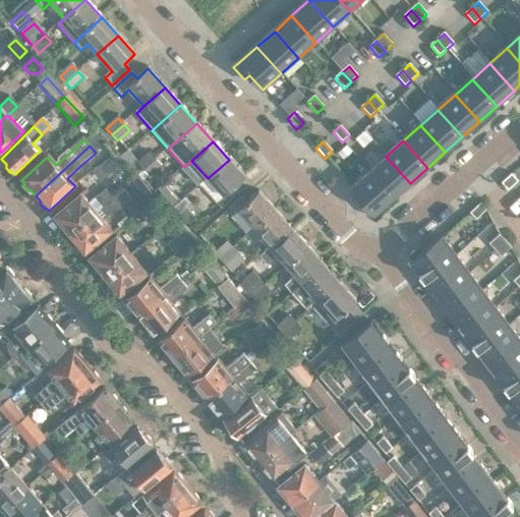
[(338,157),(343,162),(351,154),(346,149),(338,157)]
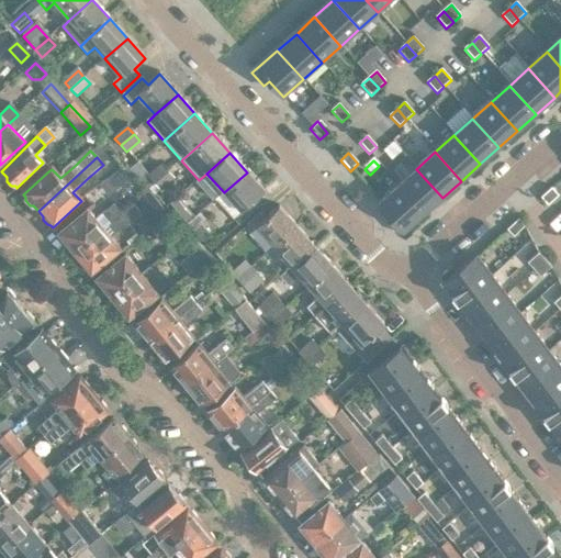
[(155,183),(168,173),(163,166),(148,178),(155,183)]
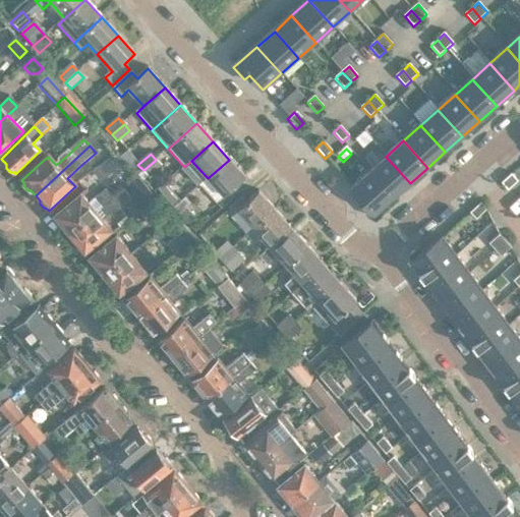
[(100,184),(124,165),(117,155),(100,169),(94,172),(92,174),(100,184)]
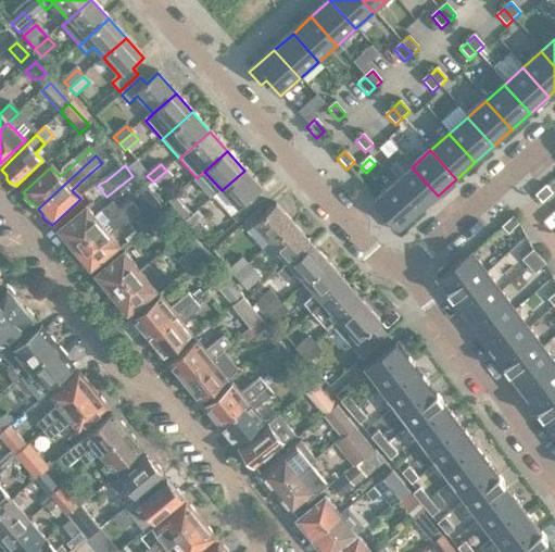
[(393,184),(419,212),(438,196),(412,167),(393,184)]
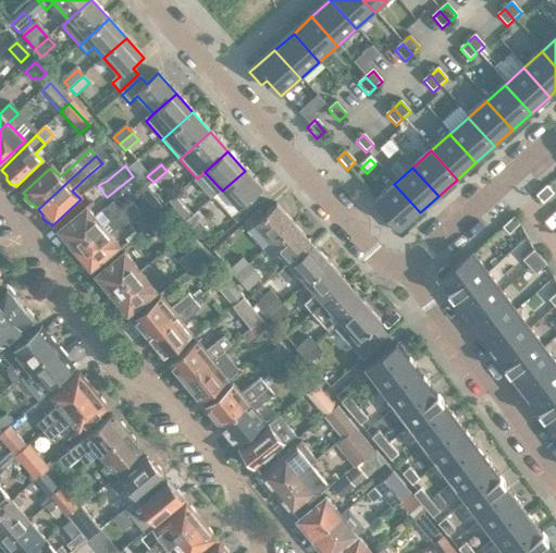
[(172,177),(167,171),(153,182),(159,189),(172,177)]
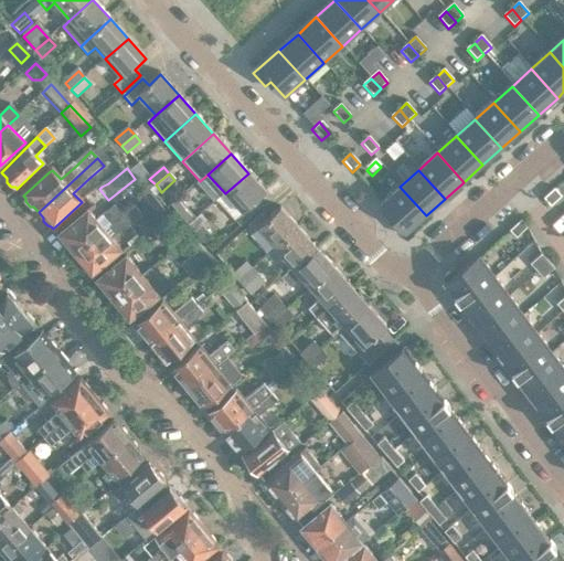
[(248,173),(225,193),(216,201),(241,228),(259,212),(253,205),(266,193),(248,173)]
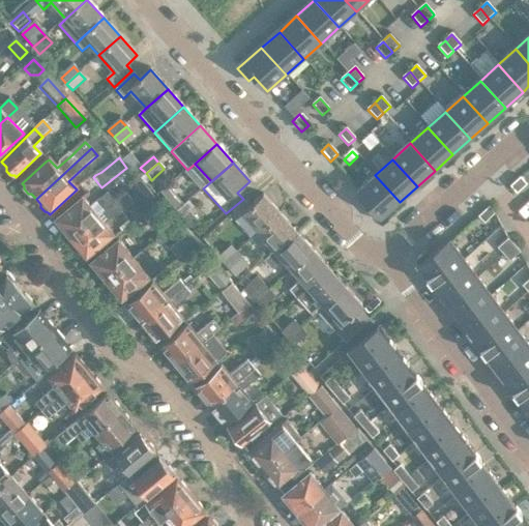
[(400,202),(375,175),(357,192),(370,206),(365,209),(365,211),(376,223),(381,218),(400,202)]
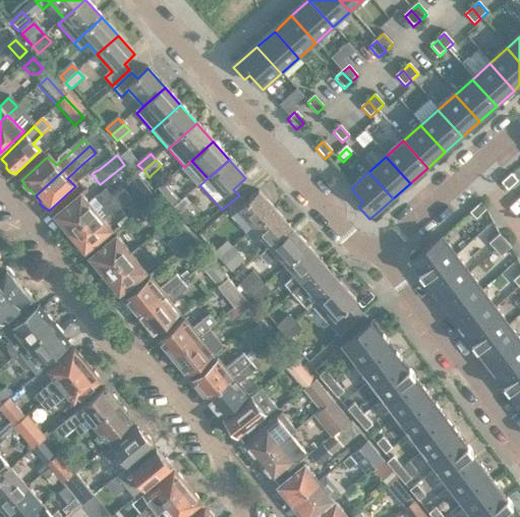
[(508,191),(518,182),(511,175),(502,184),(508,191)]
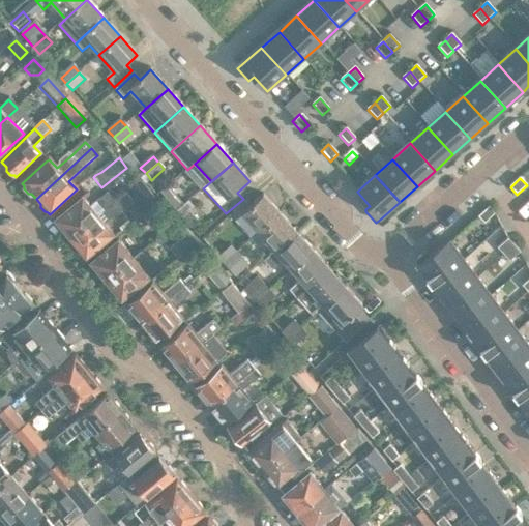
[(167,188),(160,195),(176,212),(178,210),(182,207),(167,188)]
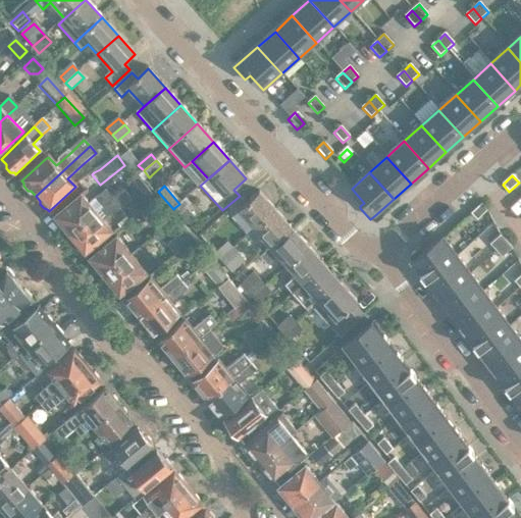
[(106,192),(90,205),(82,195),(55,217),(57,219),(56,222),(60,227),(63,227),(70,235),(112,200),(106,192)]
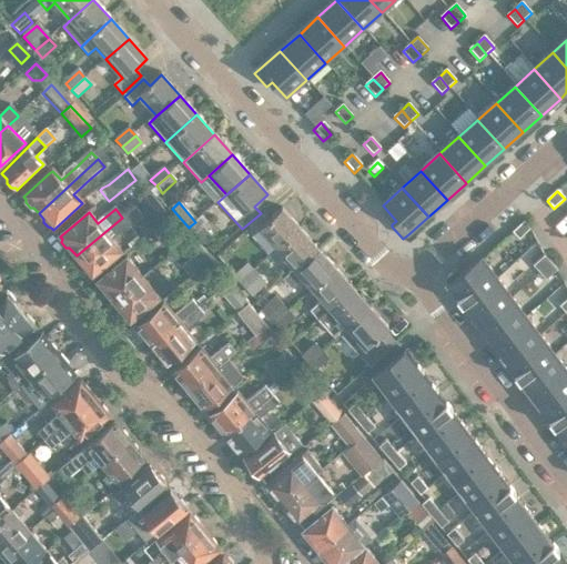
[(133,209),(122,218),(77,255),(83,264),(82,268),(87,273),(91,273),(92,275),(121,252),(112,241),(130,227),(140,218),(133,209)]
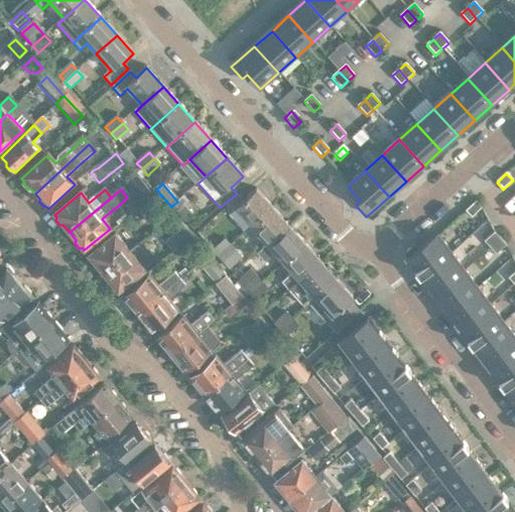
[(235,210),(252,228),(273,210),(256,190),(235,210)]
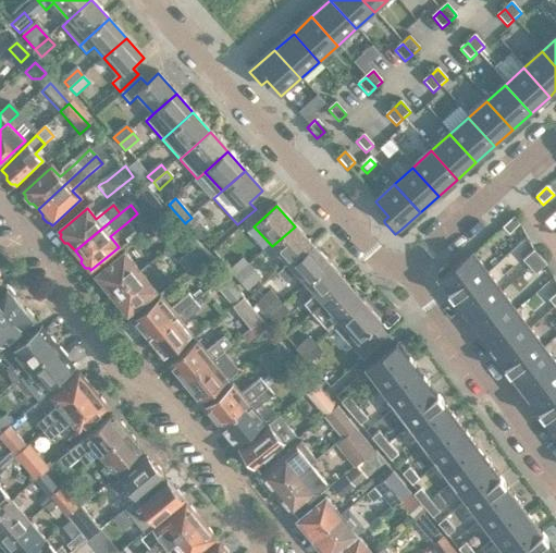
[(206,217),(200,210),(192,218),(187,221),(193,228),(206,217)]
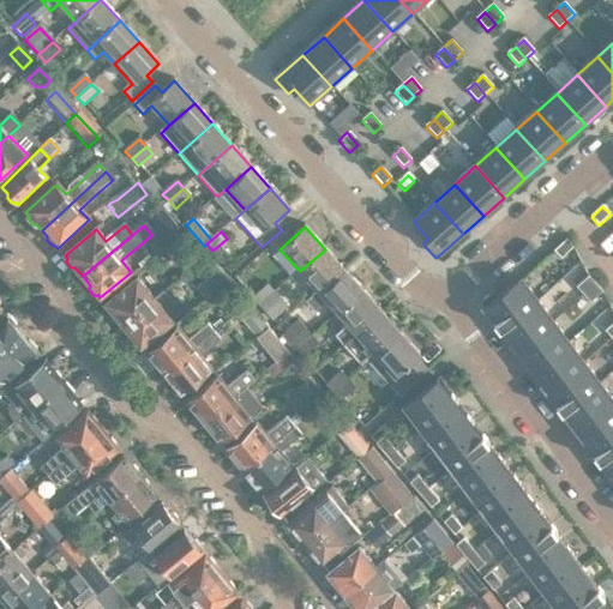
[(574,248),(566,241),(554,252),(562,260),(574,248)]
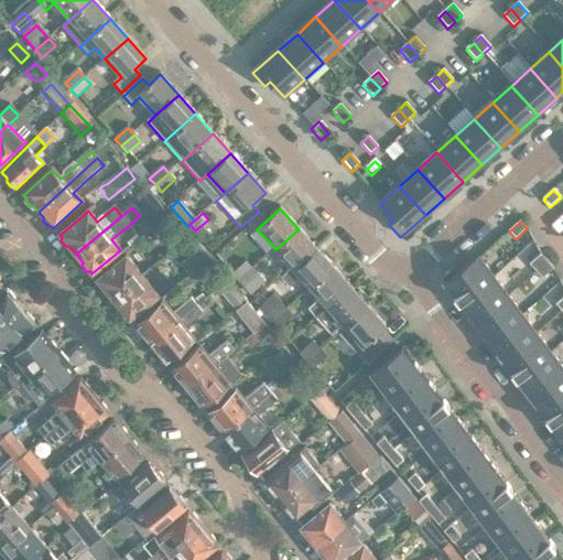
[(299,229),(275,249),(293,269),(315,248),(299,229)]
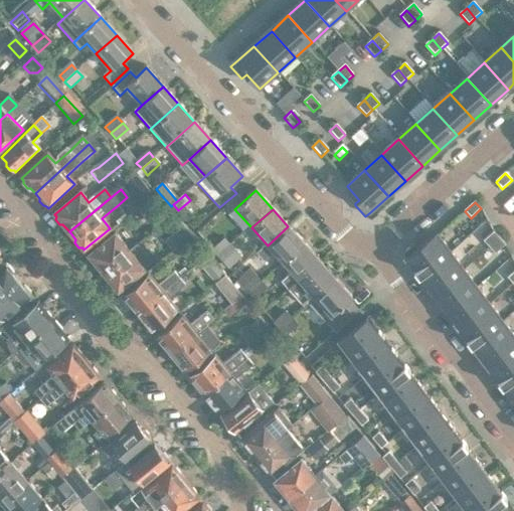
[(155,217),(162,225),(170,218),(163,210),(155,217)]
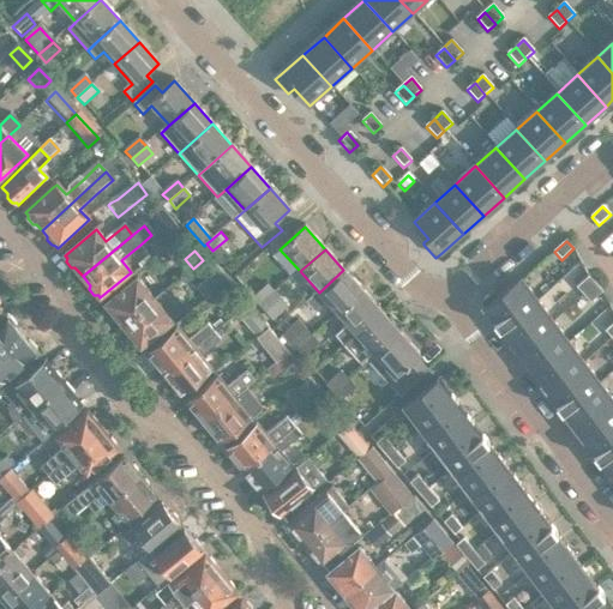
[(329,303),(337,314),(362,291),(343,270),(319,293),(308,302),(318,313),(329,303)]
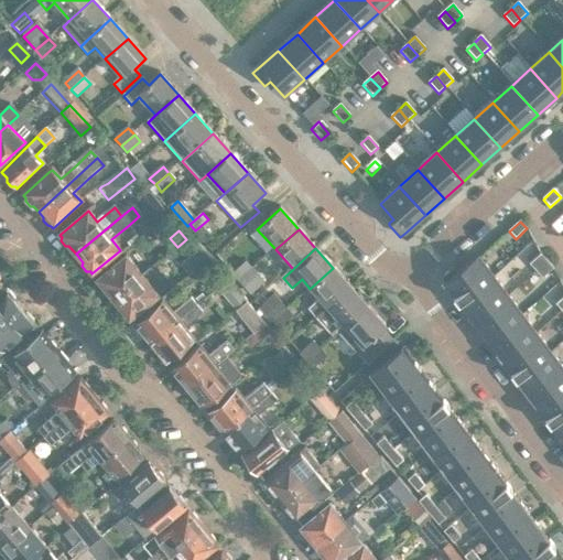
[(179,267),(187,277),(207,260),(199,250),(179,267)]
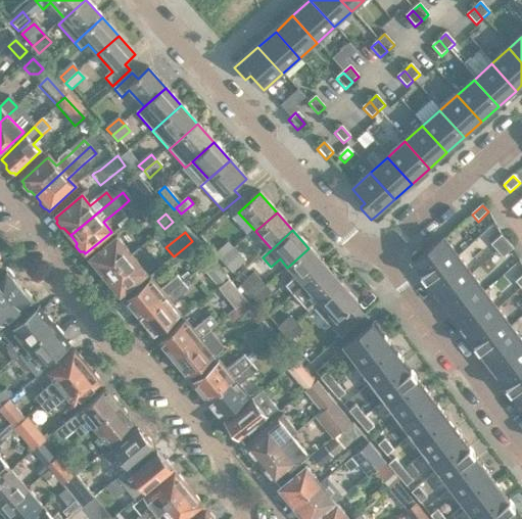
[(490,246),(496,252),(508,243),(502,237),(490,246)]
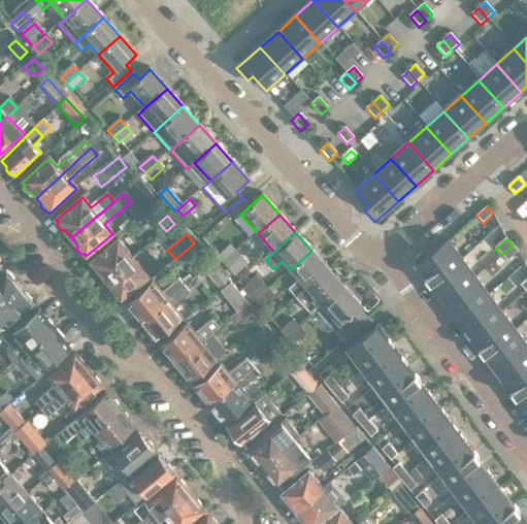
[(96,272),(100,273),(106,281),(133,259),(118,240),(91,262),(93,264),(93,268),(96,272)]
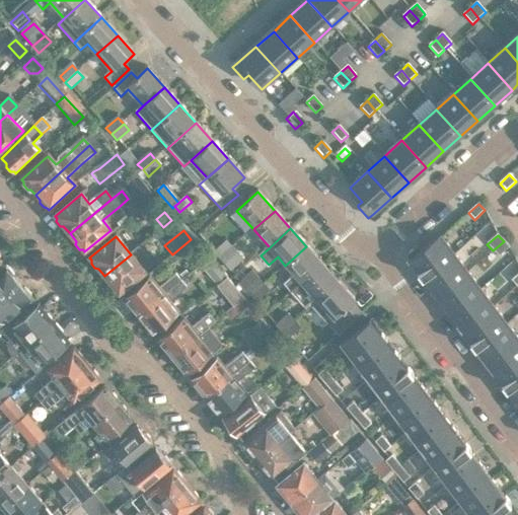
[(418,247),(405,256),(423,280),(455,256),(441,237),(422,252),(418,247)]
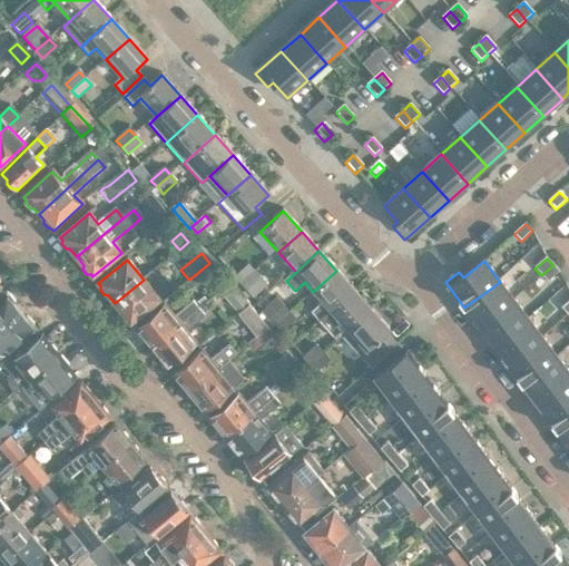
[(560,273),(553,265),(541,275),(548,283),(560,273)]
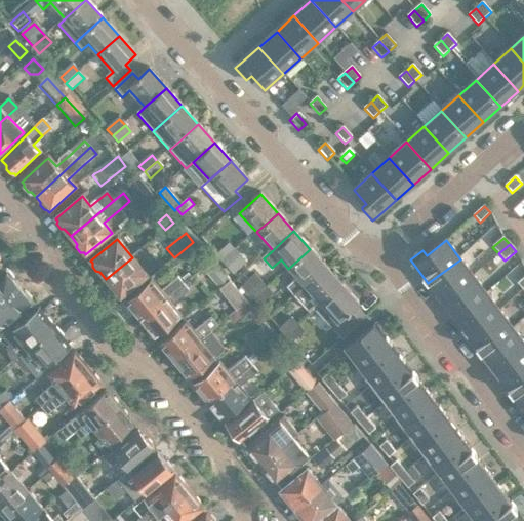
[(229,245),(216,256),(223,263),(235,251),(229,245)]
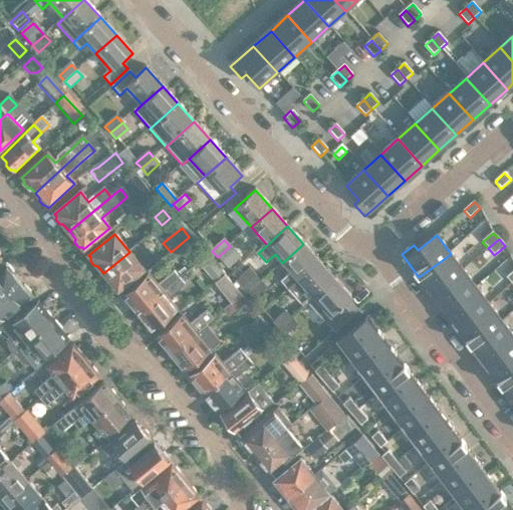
[(319,262),(303,244),(282,263),(290,272),(281,280),(289,289),(319,262)]
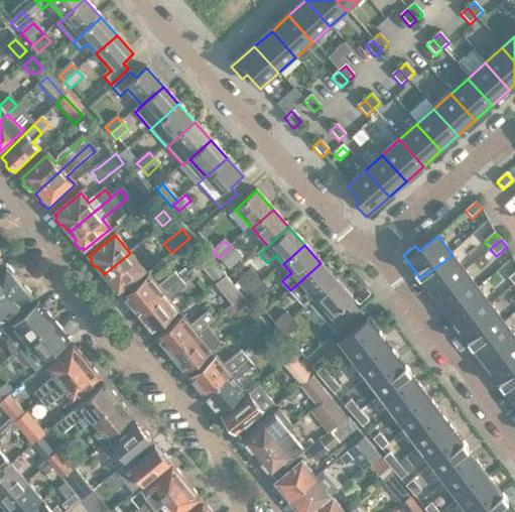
[(137,246),(130,253),(104,274),(110,282),(110,285),(114,290),(117,290),(119,292),(144,271),(152,264),(137,246)]
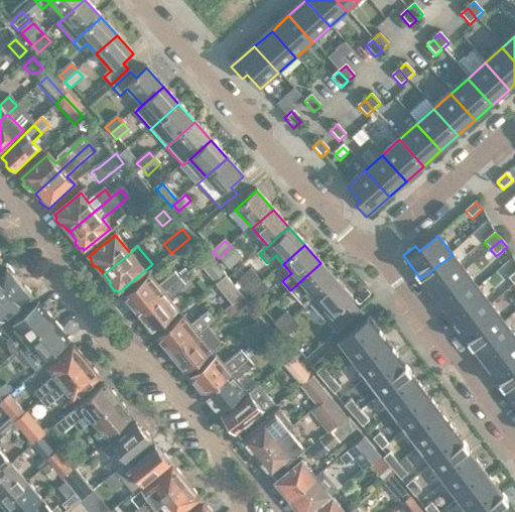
[(241,259),(231,247),(219,258),(229,270),(241,259)]
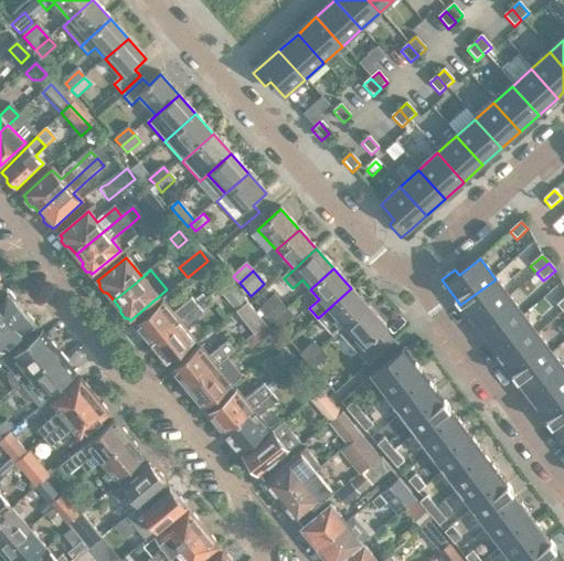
[(475,324),(510,298),(496,279),(460,305),(475,324)]
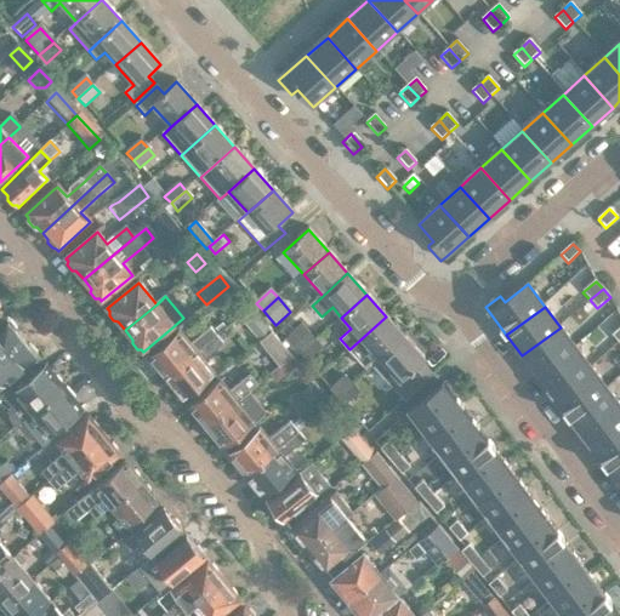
[(240,319),(261,342),(269,334),(250,311),(240,319)]
